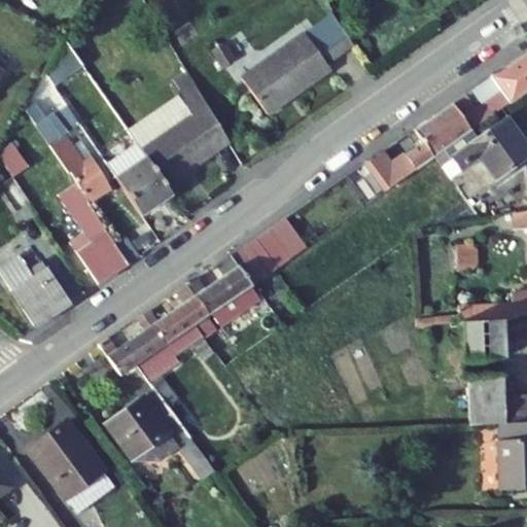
[(327,66),(353,46),(332,14),(242,79),(268,115),(330,70),(327,66)]
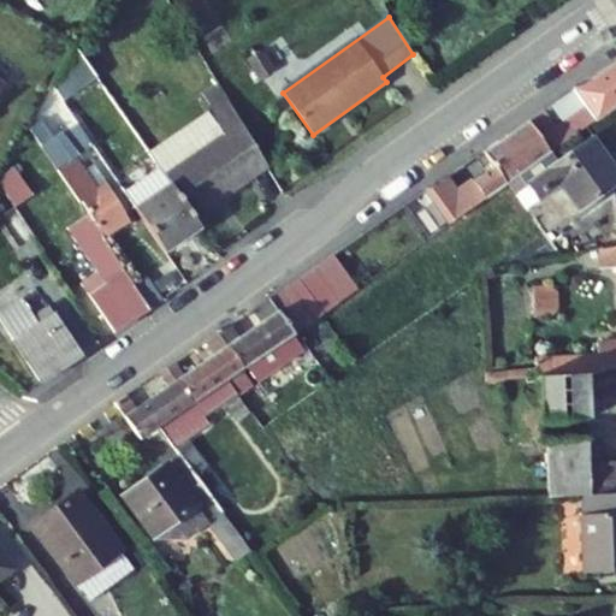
[(99,37),(106,45),(117,31),(110,24),(99,37)]
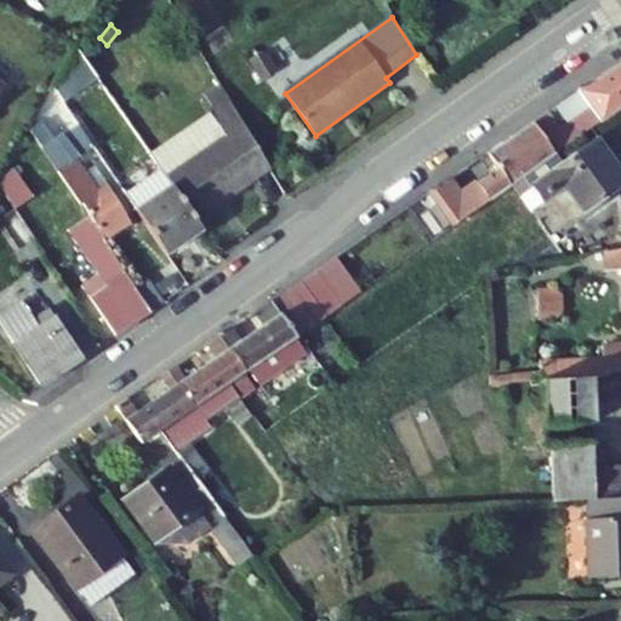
[(63,102),(97,79),(74,45),(51,84),(63,102)]
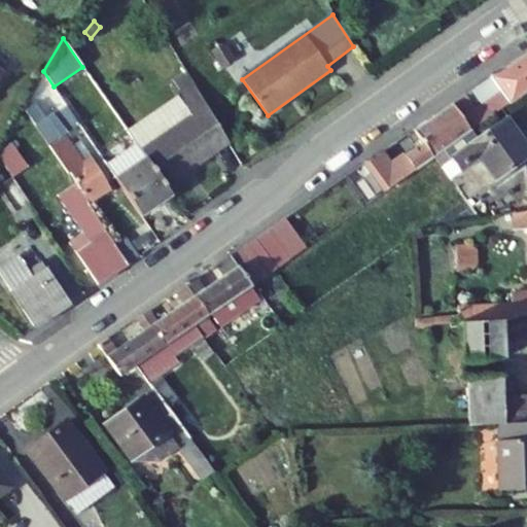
[(211,51),(221,69),(236,61),(225,43),(211,51)]
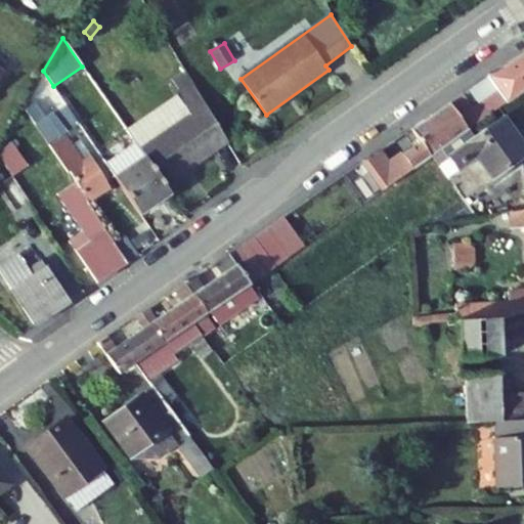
[(463,94),(450,103),(469,129),(523,90),(523,52),(488,78),(498,90),(479,104),(473,108),(463,94)]
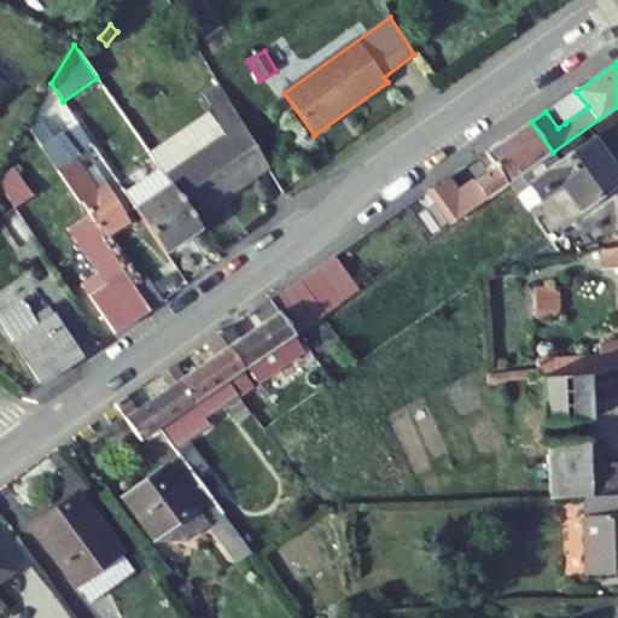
[(219,83),(199,97),(210,111),(228,99),(219,83)]
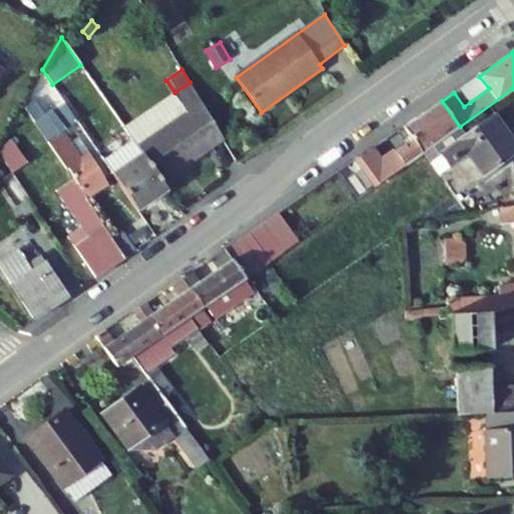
[(479,76),(460,88),(470,102),(489,88),(479,76)]
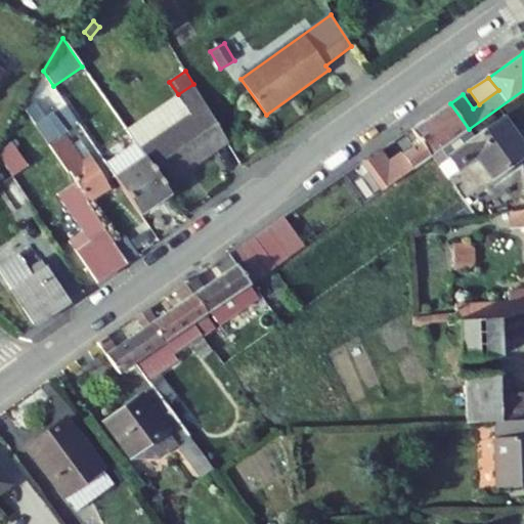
[(37,93),(44,96),(50,83),(43,80),(37,93)]
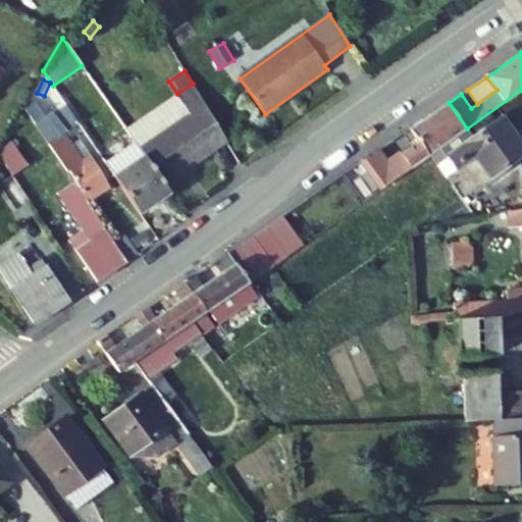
[(140,149),(164,184),(227,141),(193,84),(177,94),(191,115),(140,149)]
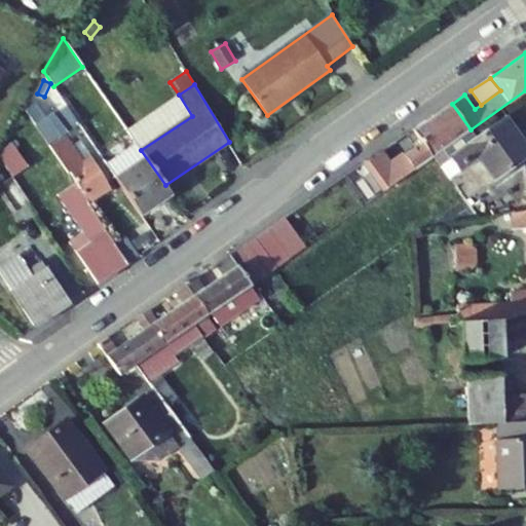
[(179,95),(127,130),(136,143),(141,150),(192,116),(179,95)]
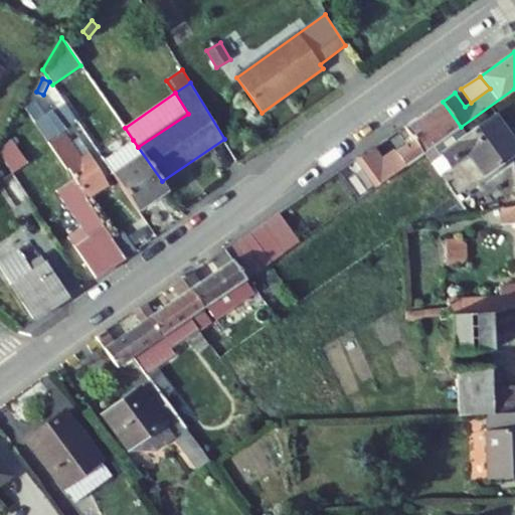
[(373,149),(361,157),(380,185),(411,163),(425,153),(461,127),(443,102),(404,128),(413,140),(381,162),(373,149)]
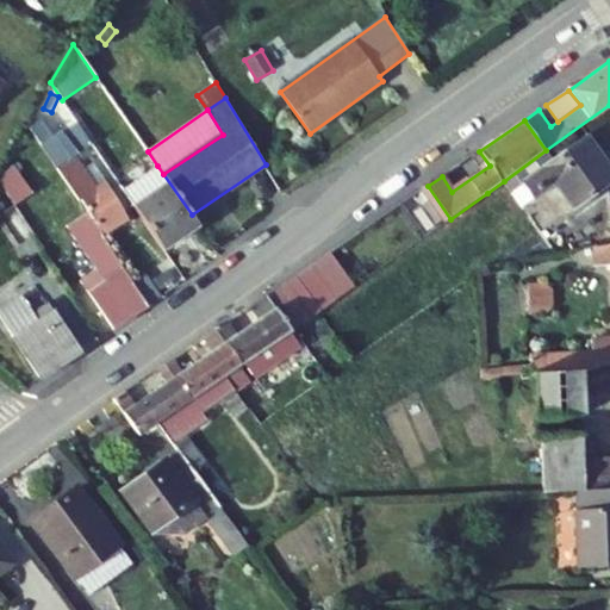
[(79,125),(70,131),(69,129),(43,148),(79,201),(81,200),(101,234),(128,218),(106,182),(95,188),(82,169),(74,156),(92,144),(79,125)]
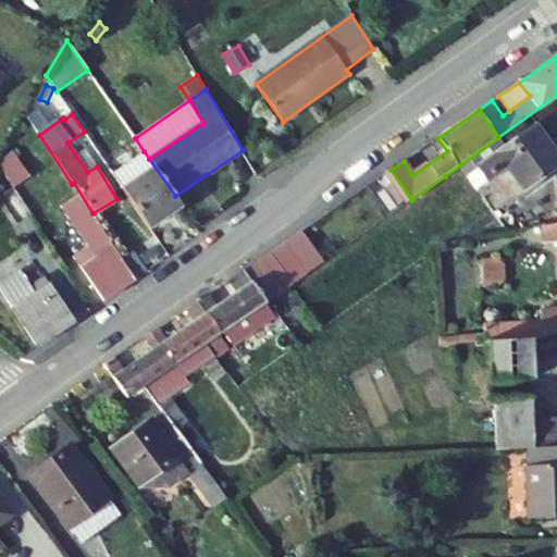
[(505,147),(498,137),(460,165),(468,175),(478,169),(486,181),(492,176),(506,165),(517,181),(523,190),(556,166),(556,152),(537,125),(505,147)]
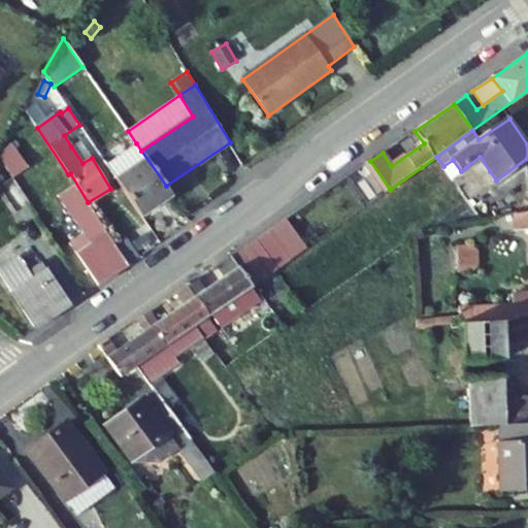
[(141,151),(136,143),(106,164),(141,216),(172,195),(166,186),(141,151)]
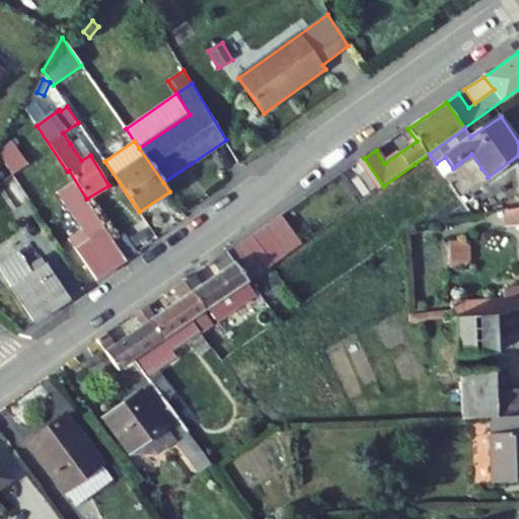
[(27,164),(13,143),(0,151),(0,154),(14,173),(27,164)]
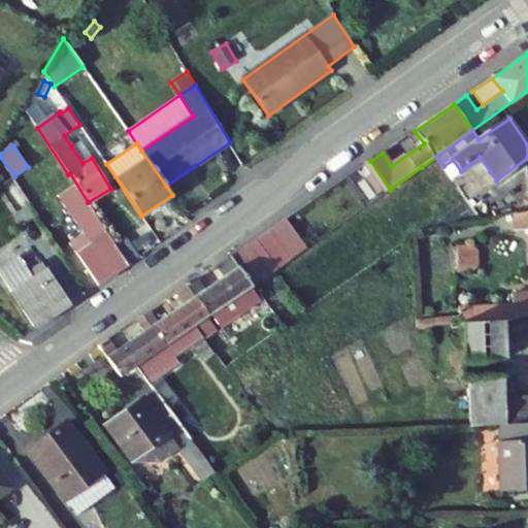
[(481,178),(490,171),(480,157),(466,167),(473,177),(481,178)]
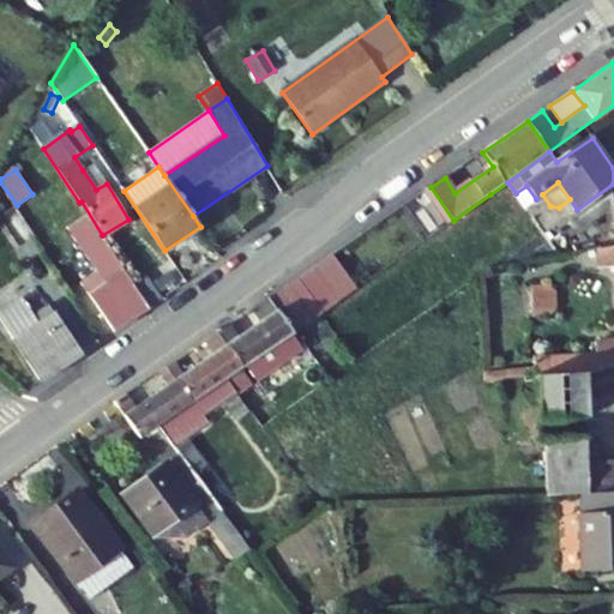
[(516,193),(525,206),(536,199),(527,186),(516,193)]
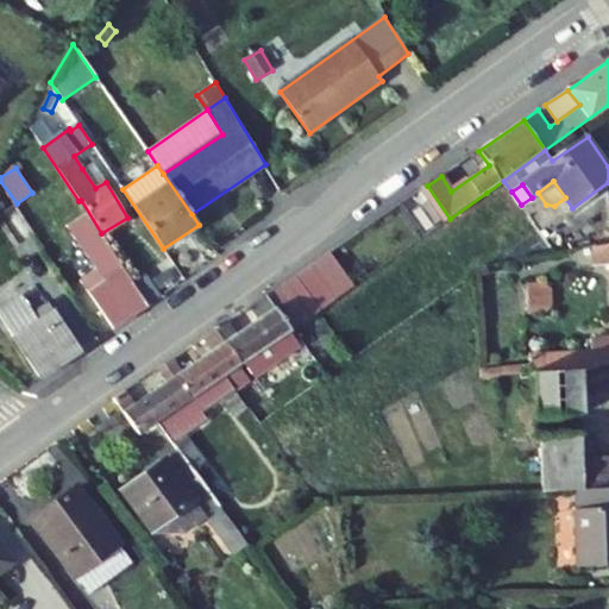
[(86,211),(67,224),(75,237),(96,269),(87,275),(80,278),(113,328),(149,305),(135,283),(101,233),(86,211)]
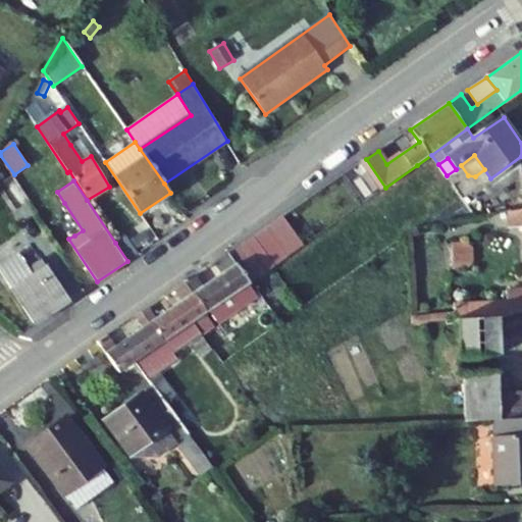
[(57,208),(74,236),(83,230),(64,203),(57,208)]
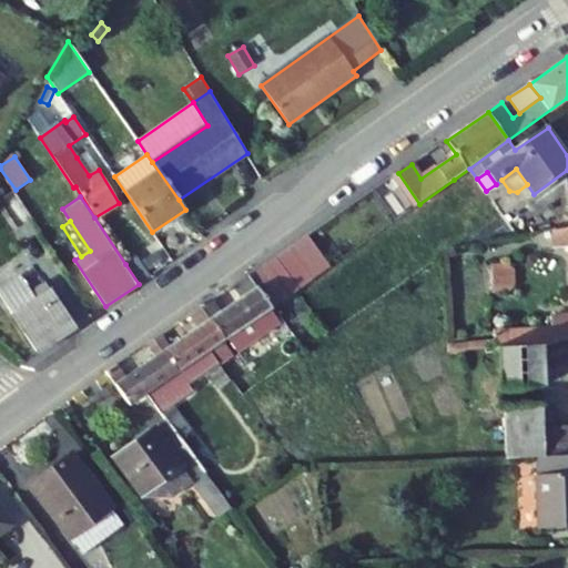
[(567,226),(554,230),(556,249),(567,246),(567,315),(550,317),(551,330),(494,333),(494,340),(495,347),(495,348),(497,348),(541,346),(567,338),(567,226)]
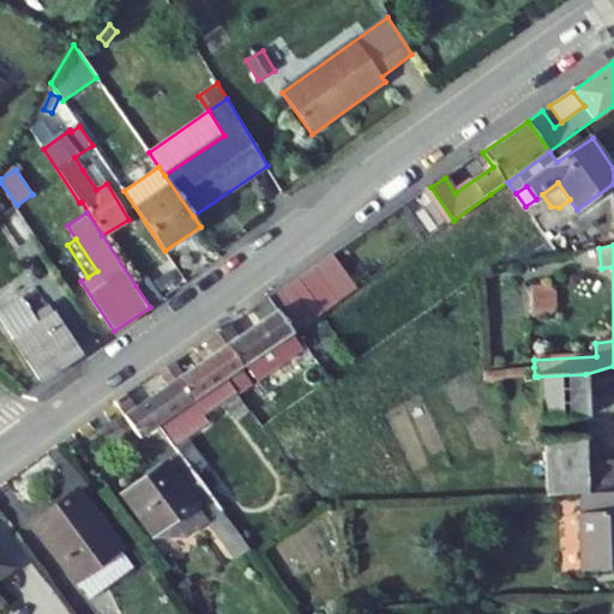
[(338,302),(357,289),(333,254),(314,268),(338,302)]
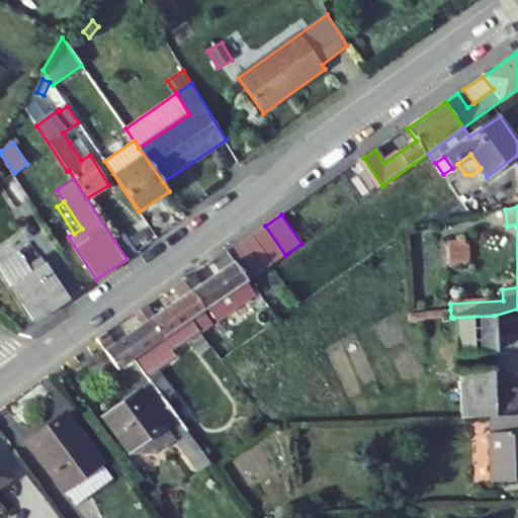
[(285,255),(265,226),(251,235),(271,264),(285,255)]
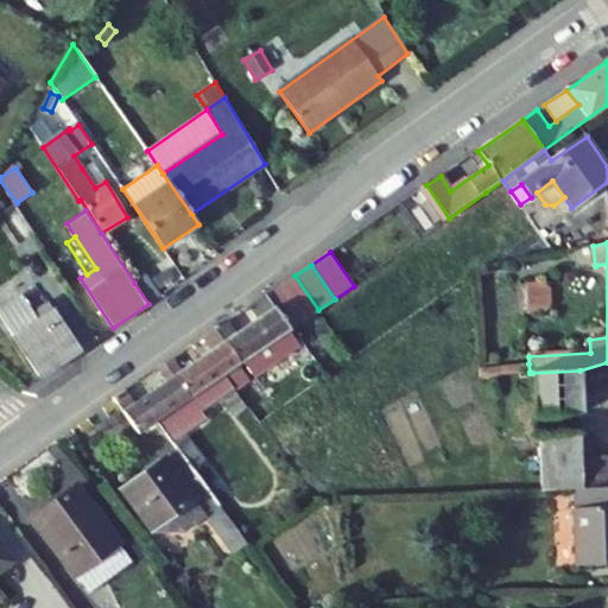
[(162,295),(146,274),(134,283),(149,304),(162,295)]
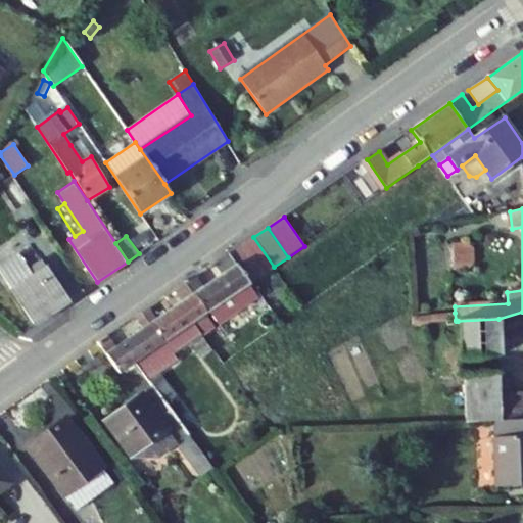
[(253,237),(241,246),(262,276),(274,267),(253,237)]
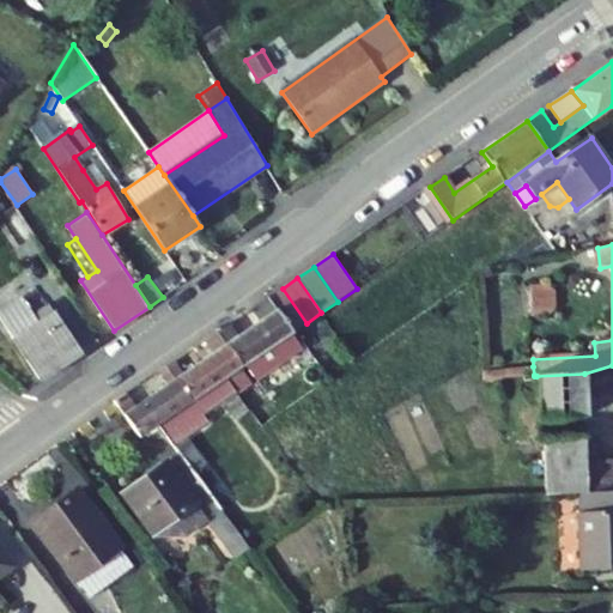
[(554,310),(553,290),(546,284),(530,285),(532,316),(548,315),(554,310)]
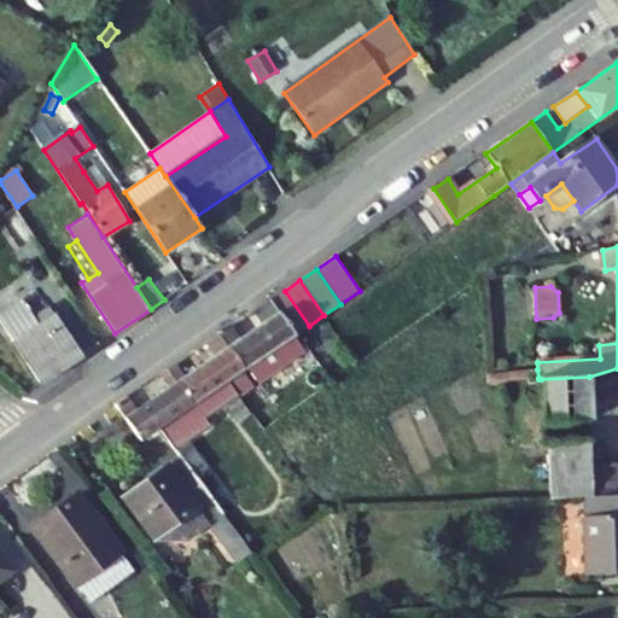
[(309,326),(285,291),(270,301),(295,336),(309,326)]
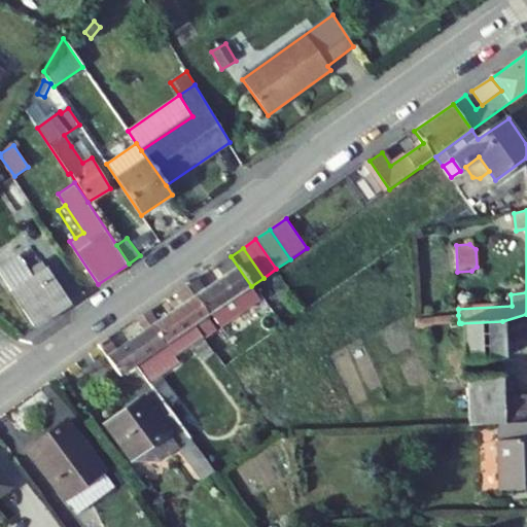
[(204,290),(197,279),(187,285),(208,315),(211,313),(220,327),(259,300),(250,287),(251,286),(231,256),(231,255),(217,265),(224,276),(204,290)]
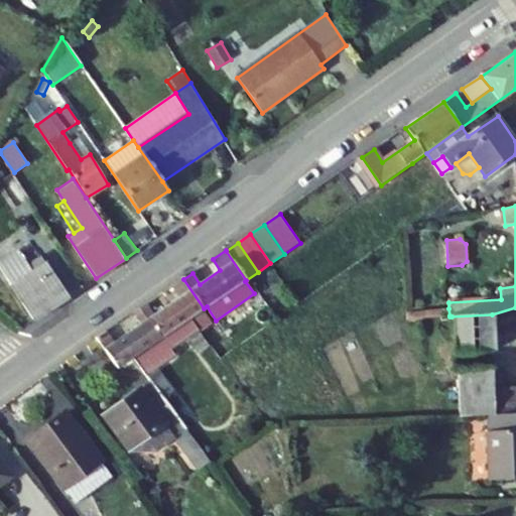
[(0,266),(34,319),(69,297),(41,257),(27,266),(17,251),(0,261),(0,266)]
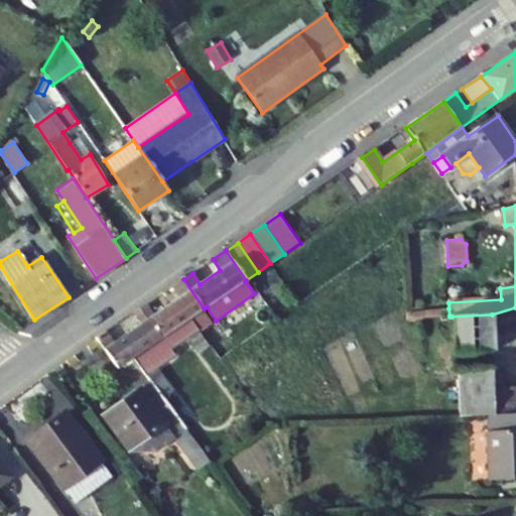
[(183,279),(173,286),(180,297),(154,314),(147,303),(140,308),(161,338),(190,317),(203,309),(204,308),(183,279)]
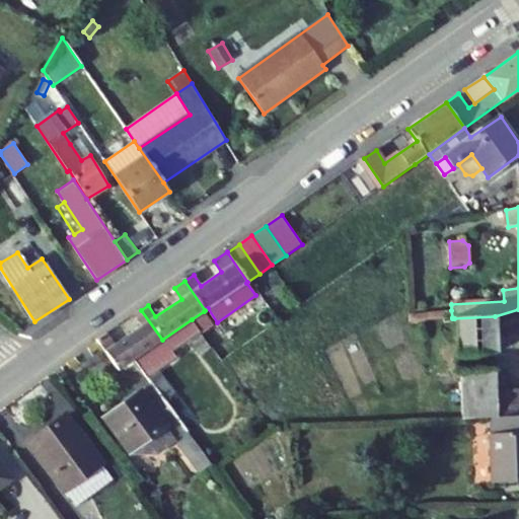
[(141,310),(135,314),(142,325),(116,345),(107,334),(97,340),(118,370),(134,359),(162,340),(141,310)]
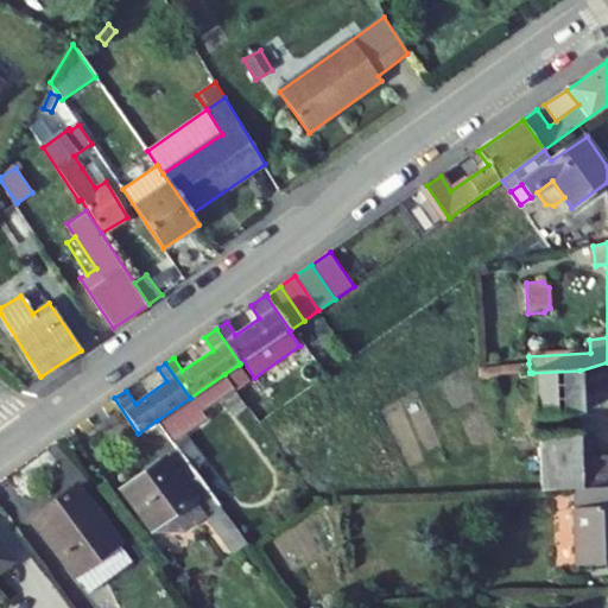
[(480,377),(530,372),(529,363),(479,368),(480,377)]
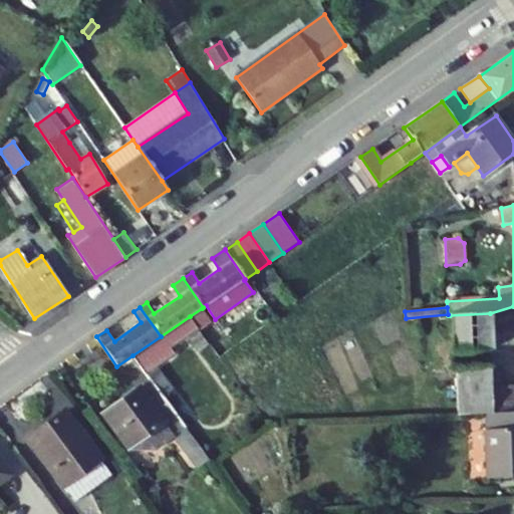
[(190,316),(200,329),(211,321),(202,308),(190,316)]
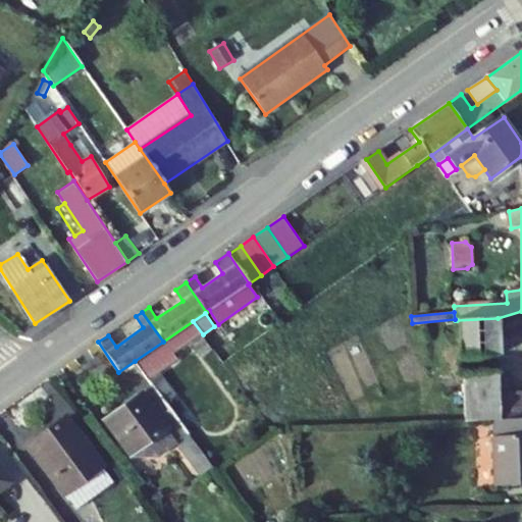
[(500,356),(498,318),(457,320),(458,358),(500,356)]
